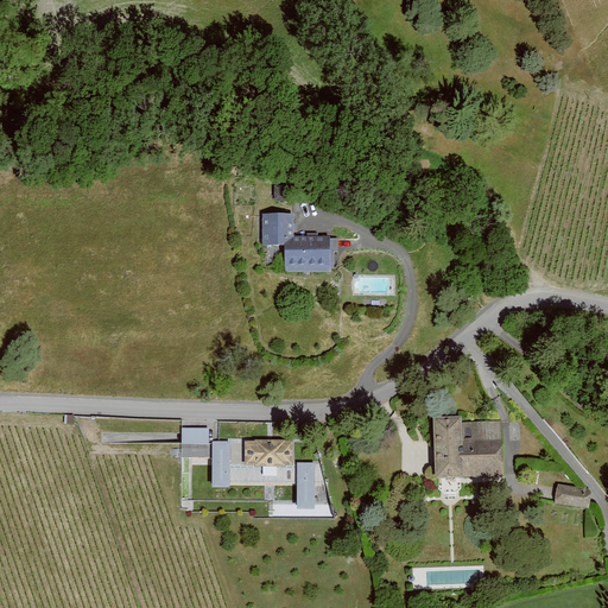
[(291,215),(260,215),(260,245),(283,245),(283,273),(328,273),(328,236),(291,236),(291,215)]
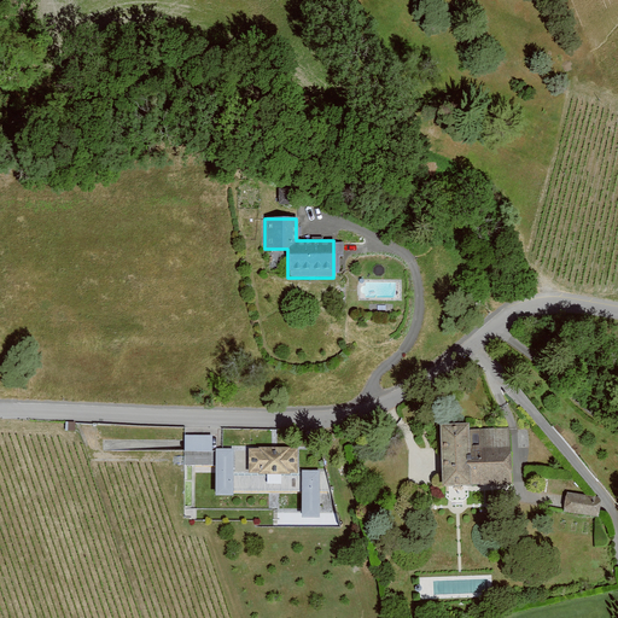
[(509,484),(508,427),(467,429),(466,423),(438,423),(439,485),(509,484)]
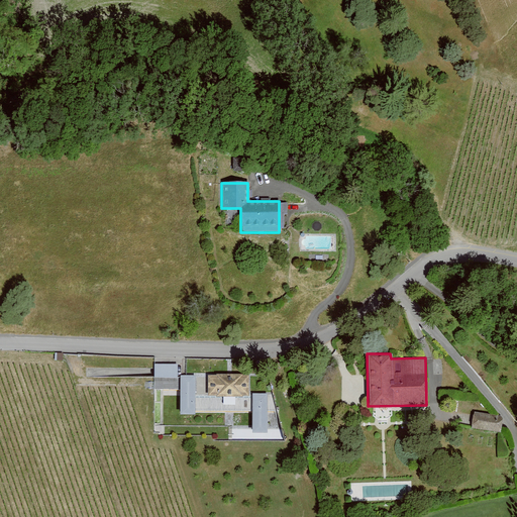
[(177,365),(152,364),(152,378),(176,379),(177,365)]
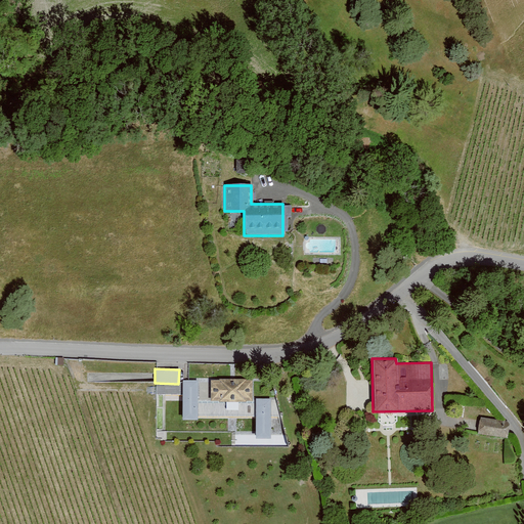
[(250,380),(209,380),(209,400),(250,400),(250,380)]
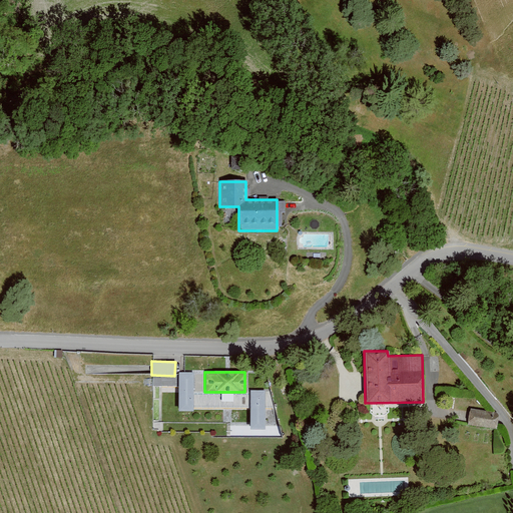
[(191,373),(176,373),(176,412),(191,412),(191,373)]
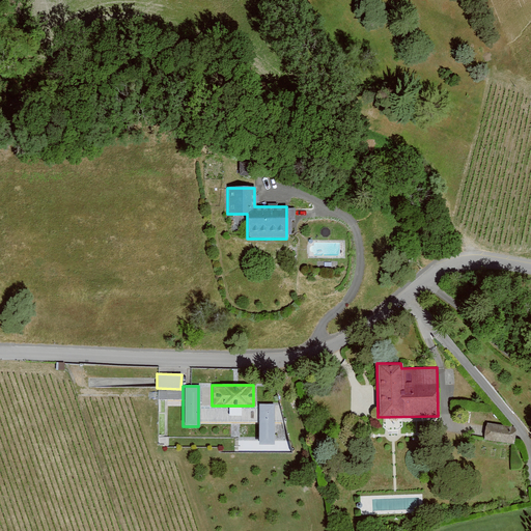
[(272,403),(257,403),(257,443),(271,444),(272,403)]
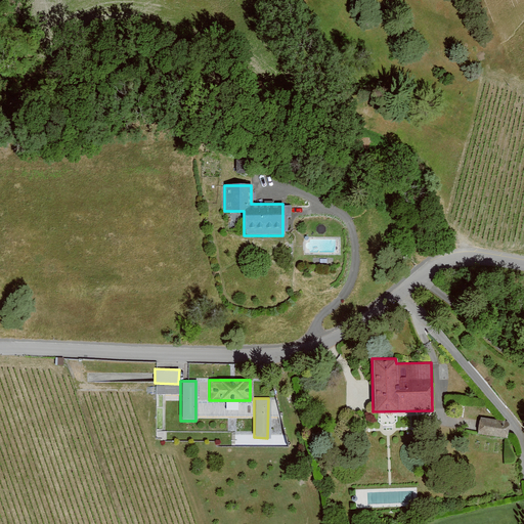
[(508,421),(479,417),(476,434),(506,438),(508,421)]
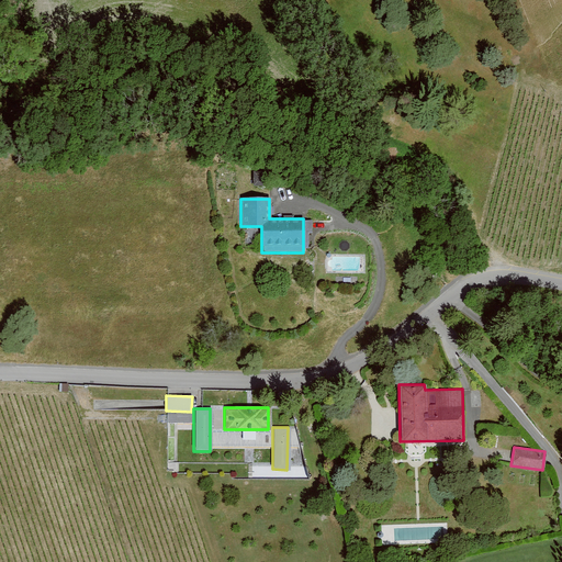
[(528,554),(526,544),(506,549),(508,558),(528,554)]
